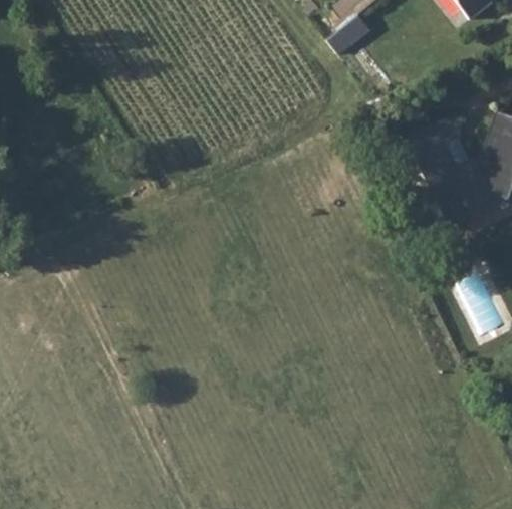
[(456,0),(468,16),(488,0),(456,0)]
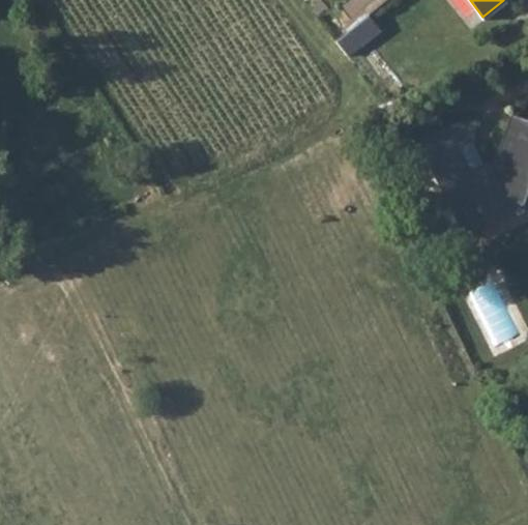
[(374,11),(346,33),(359,50),(387,30),(374,11)]
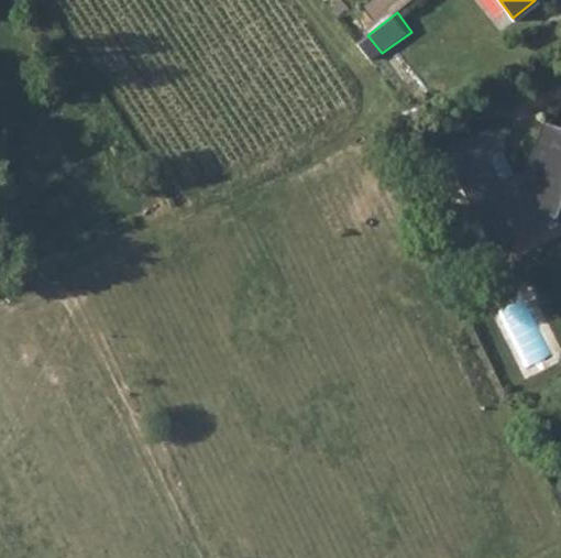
[(367,35),(360,41),(374,59),(382,53),(367,35)]
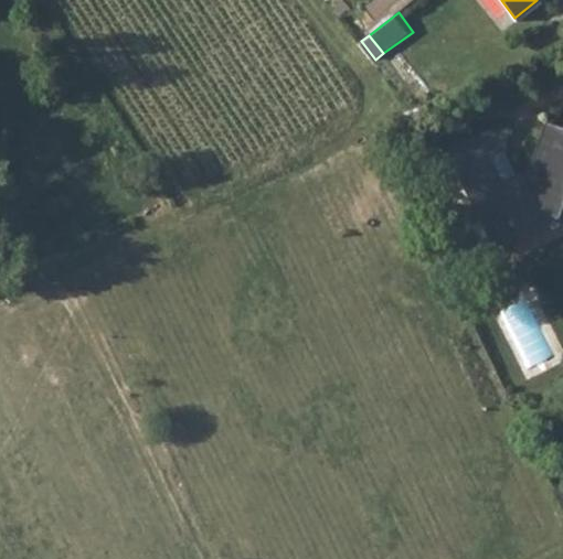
[(489,158),(458,175),(495,244),(497,243),(500,249),(505,248),(500,239),(517,233),(512,223),(541,207),(560,215),(562,207),(562,126),(548,121),(531,169),(502,183),(489,158)]
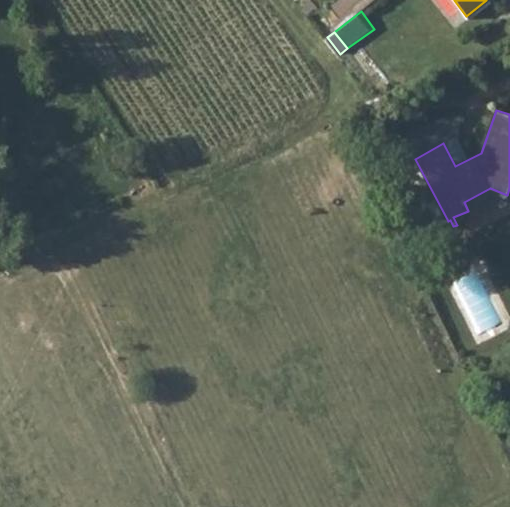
[(404,136),(415,159),(443,143),(433,123),(431,125),(429,123),(404,136)]
